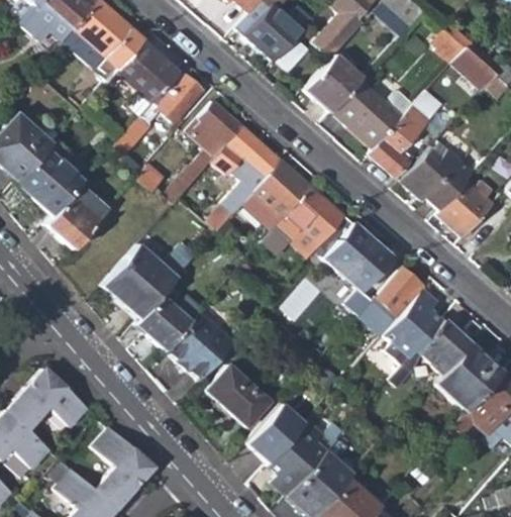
[(52,25),(67,38),(75,29),(101,0),(43,0),(60,15),(52,25)]
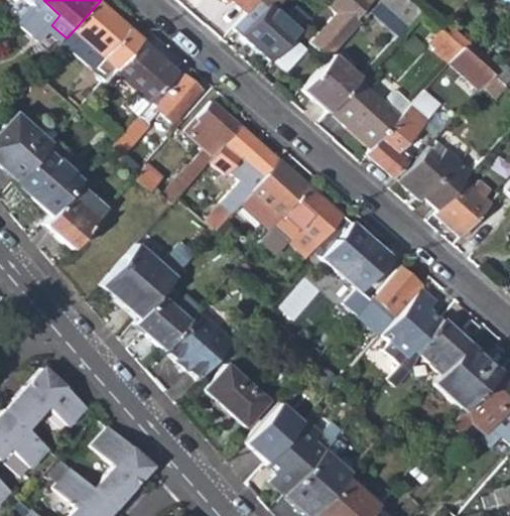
[(105,61),(117,74),(145,42),(146,41),(134,29),(135,28),(102,0),(101,0),(75,29),(88,39),(92,36),(112,53),(105,61)]
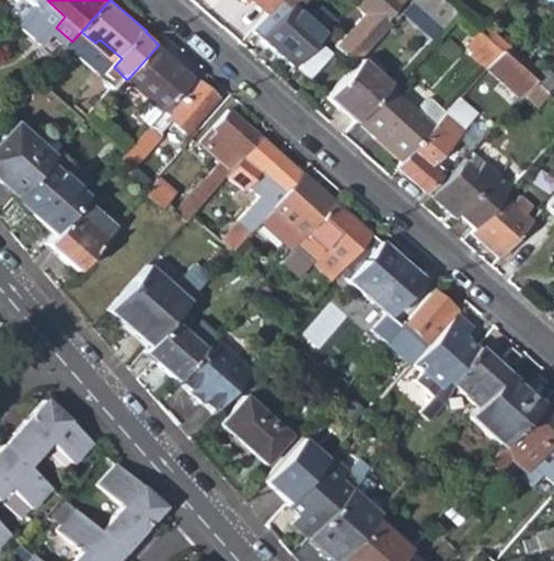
[(310,0),(281,0),(274,9),(254,32),(293,68),(333,23),(333,18),(325,11),(320,11),(311,21),(300,11),(310,0)]
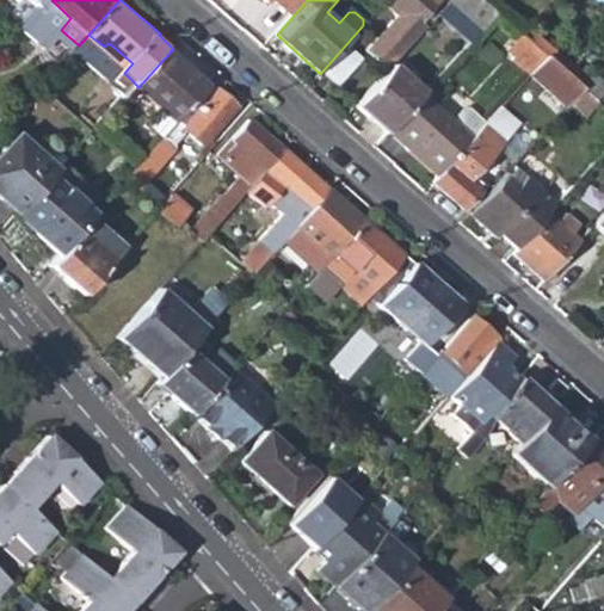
[(287,0),(299,10),(307,0),(287,0)]
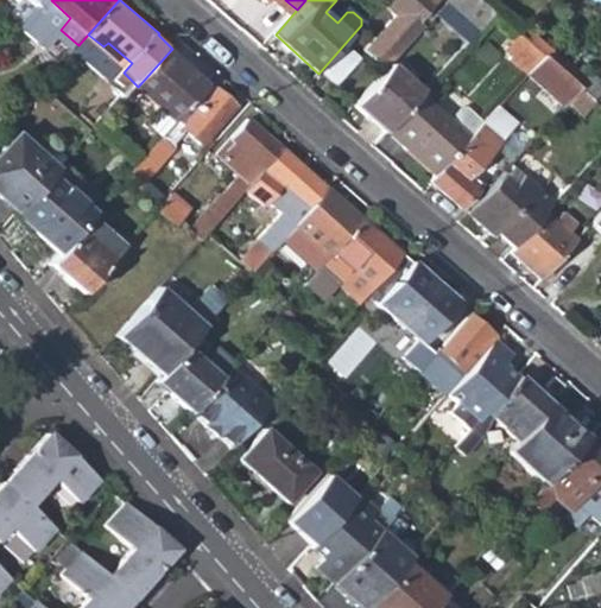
[(387,0),(385,4),(399,17),(368,52),(388,71),(392,67),(428,29),(422,23),(441,0),(387,0)]
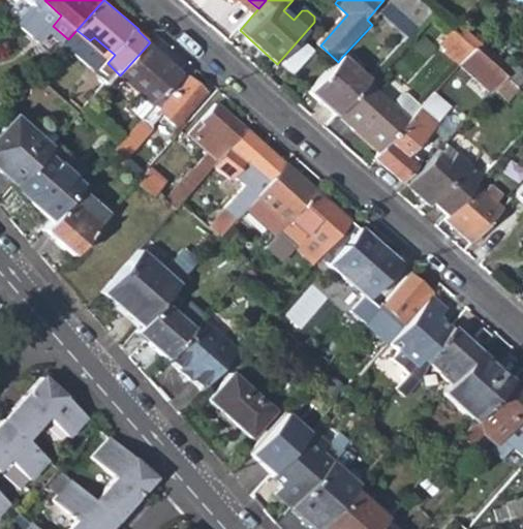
[(393,0),(381,12),(409,38),(432,12),(418,0),(393,0)]
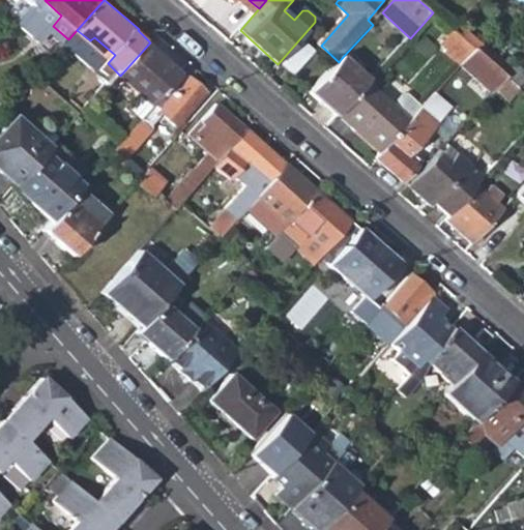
[(461,36),(462,37),(468,32),(475,24),(467,17),(454,31),(461,36)]
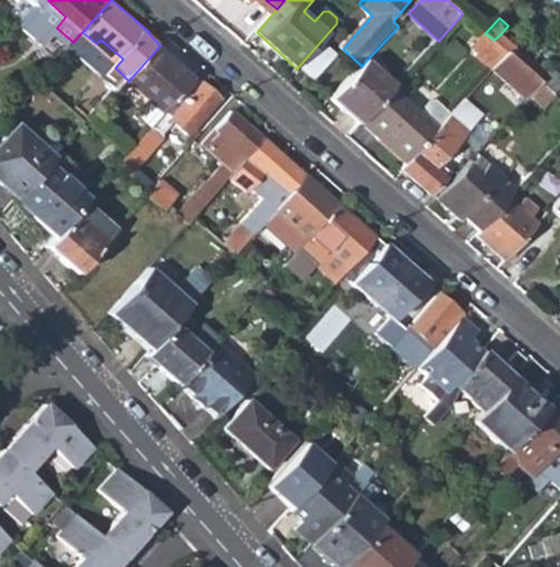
[(545,74),(500,34),(494,40),(508,53),(542,84),(555,95),(559,90),(559,61),(545,74)]
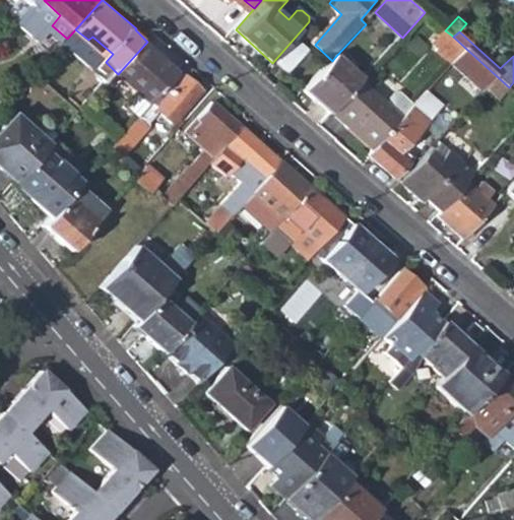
[(442,47),(455,60),(466,49),(453,37),(452,36),(442,47)]
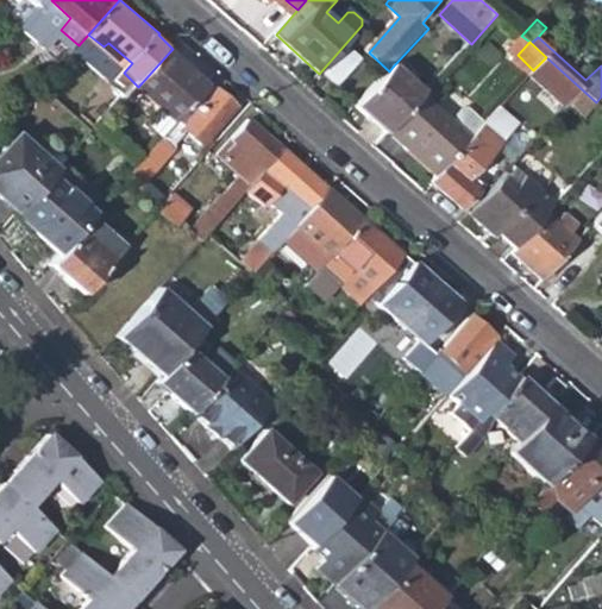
[(345,48),(323,73),(338,87),(361,62),(345,48)]
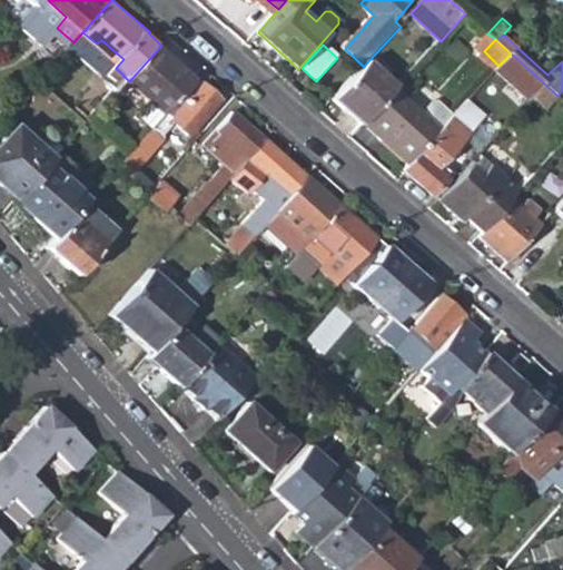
[(124,88),(163,123),(170,114),(199,80),(160,47),(129,81),(124,88)]
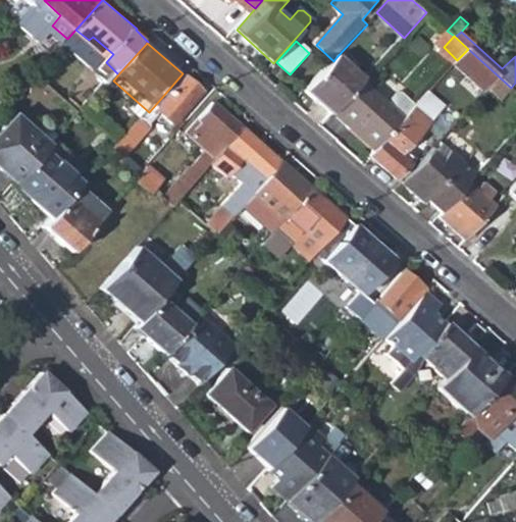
[(454,65),(484,94),(493,85),(500,77),(468,49),(457,60),(454,65)]
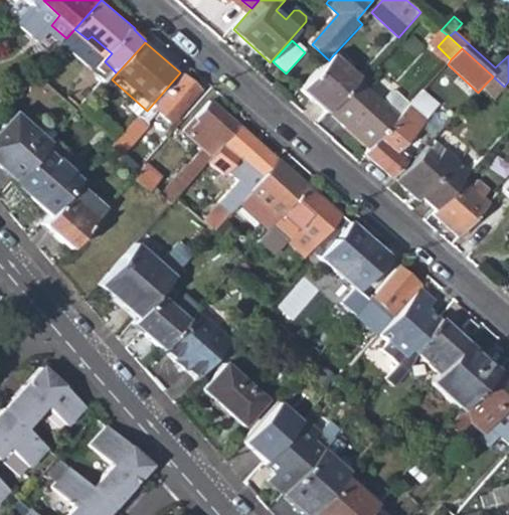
[(302,91),(328,114),(354,86),(359,80),(332,56),(329,60),(302,91)]
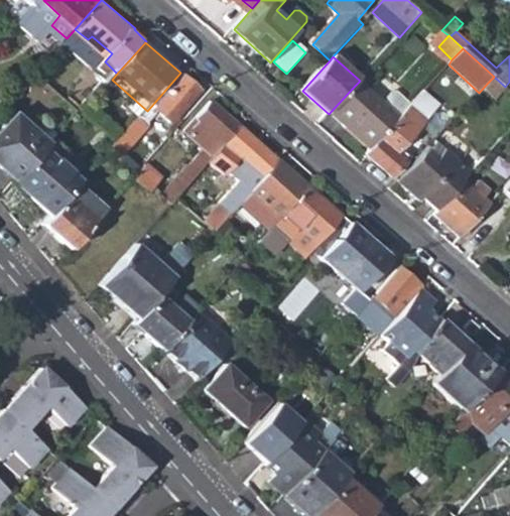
[(184,77),(180,73),(154,103),(177,123),(208,90),(187,74),(184,77)]
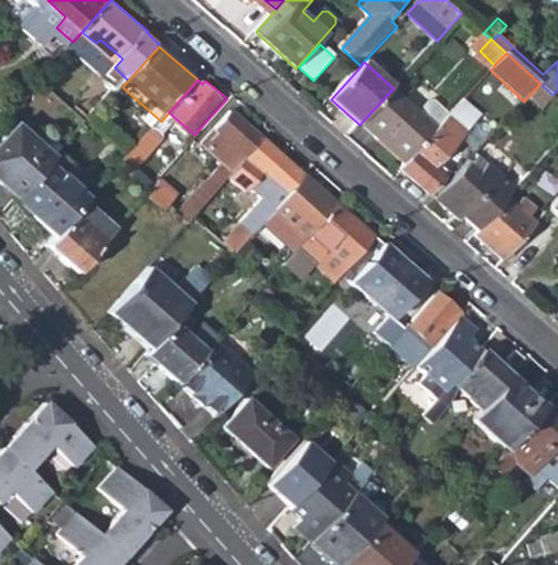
[(545,103),(553,95),(540,84),(533,92),(545,103)]
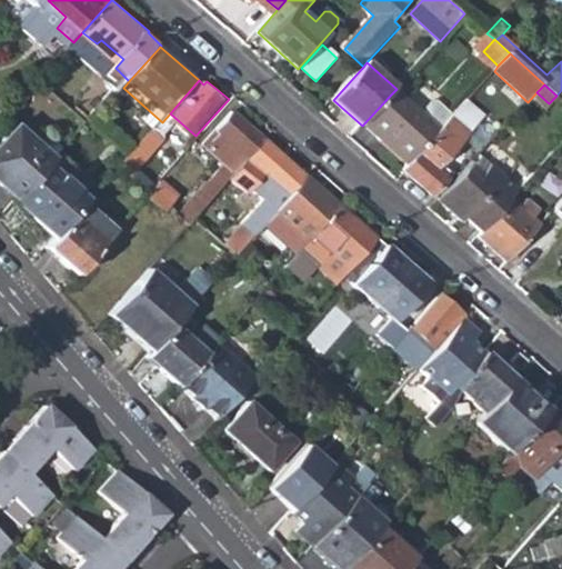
[(382,138),(410,163),(435,135),(402,105),(411,96),(399,86),(397,89),(391,95),(362,126),(379,141),(382,138)]
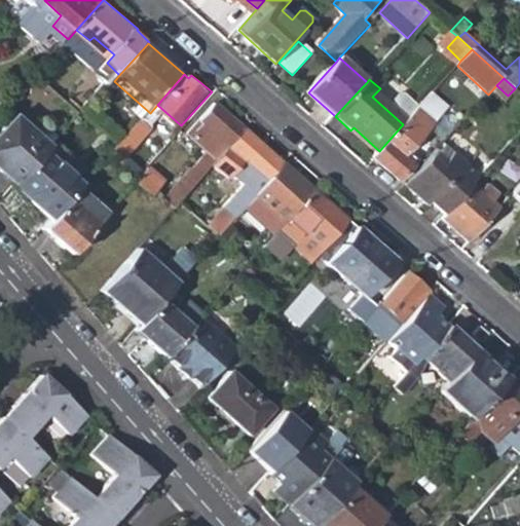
[(449,109),(432,94),(403,124),(379,151),(373,158),(402,183),(420,162),(409,152),(449,109)]
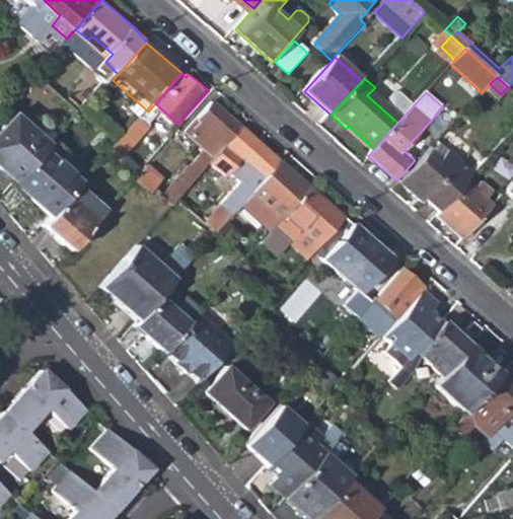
[(167,197),(177,205),(184,199),(215,163),(247,127),(219,102),(193,132),(211,149),(197,165),(194,165),(167,197)]
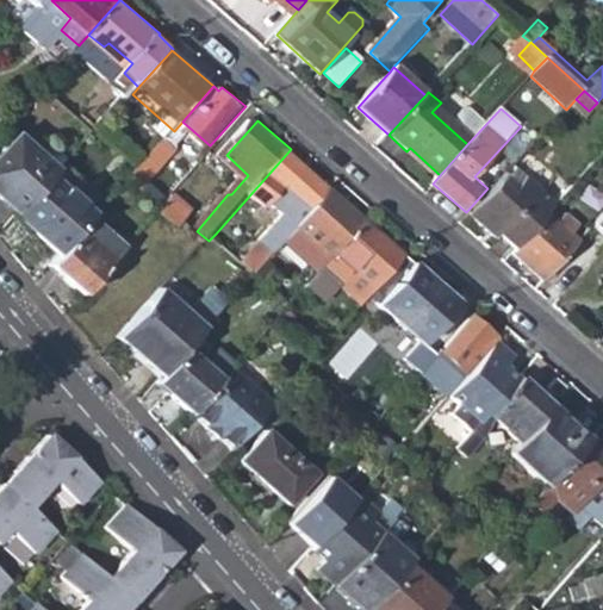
[(0,161),(0,191),(24,213),(57,175),(63,169),(45,153),(25,135),(0,161)]
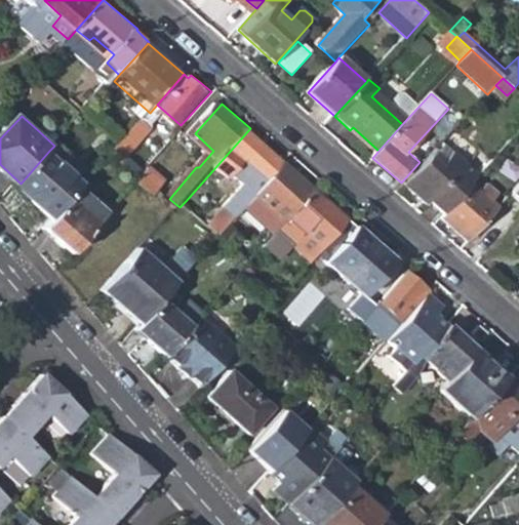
[(155,128),(144,119),(123,143),(115,152),(125,162),(155,128)]
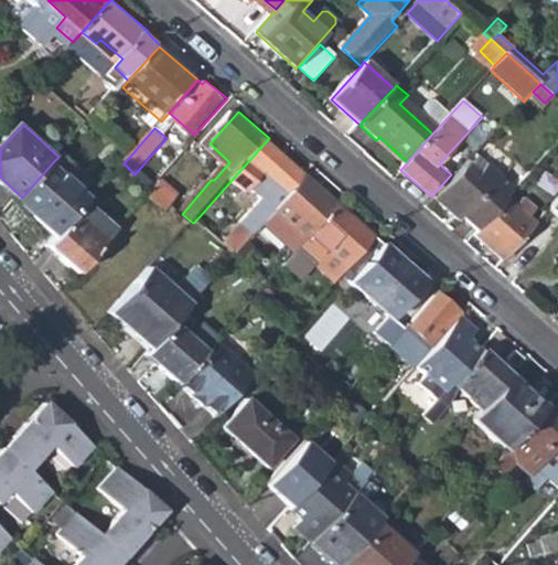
[(42,141),(58,157),(68,146),(52,131),(42,141)]
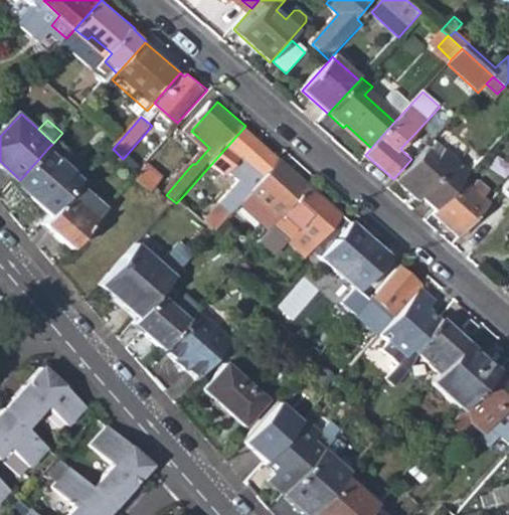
[(244,180),(208,220),(219,230),(237,209),(243,202),(266,178),(283,158),(245,126),(213,162),(230,175),(233,172),(244,180)]
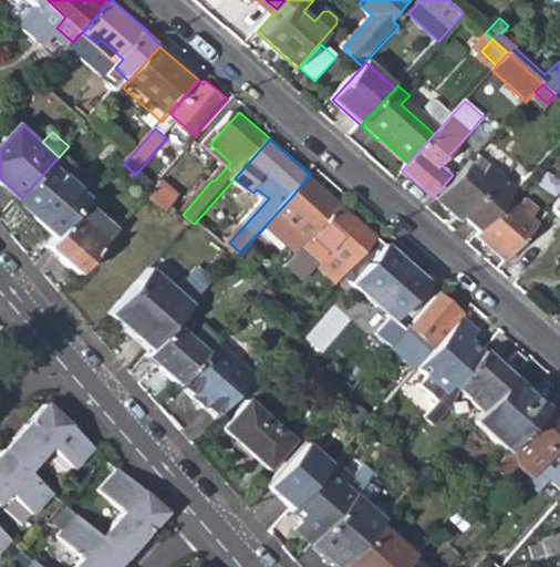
[(457,177),(468,187),(483,171),(472,161),(457,177)]
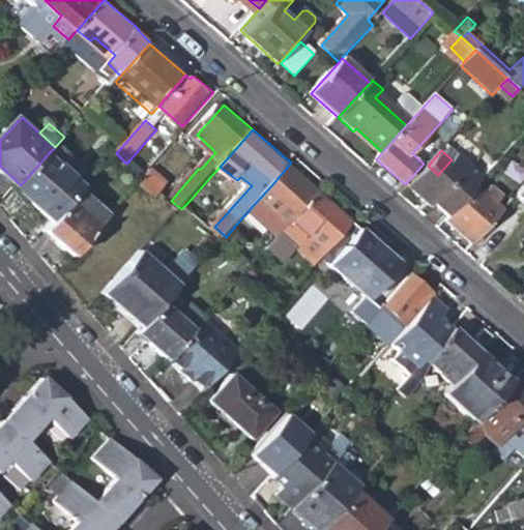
[(87,185),(50,152),(21,185),(19,187),(56,222),(84,189),(87,185)]
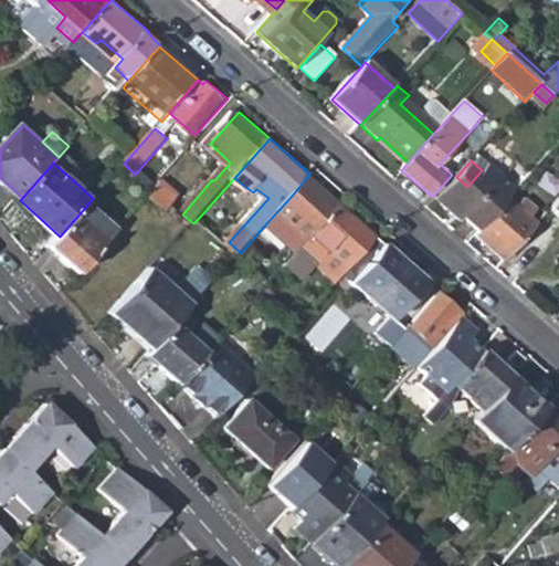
[(465,218),(481,231),(509,199),(512,197),(482,170),(467,187),(456,177),(435,200),(461,222),(465,218)]
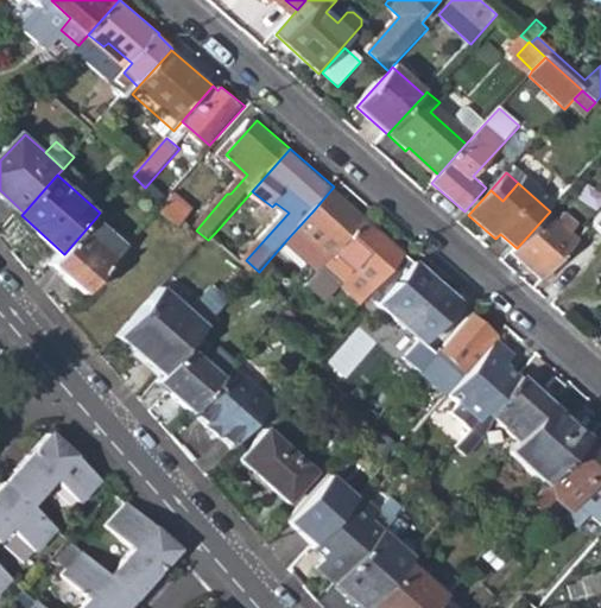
[(369,219),(334,187),(314,210),(288,239),(324,271),(328,266),(331,263),(354,238),(369,219)]
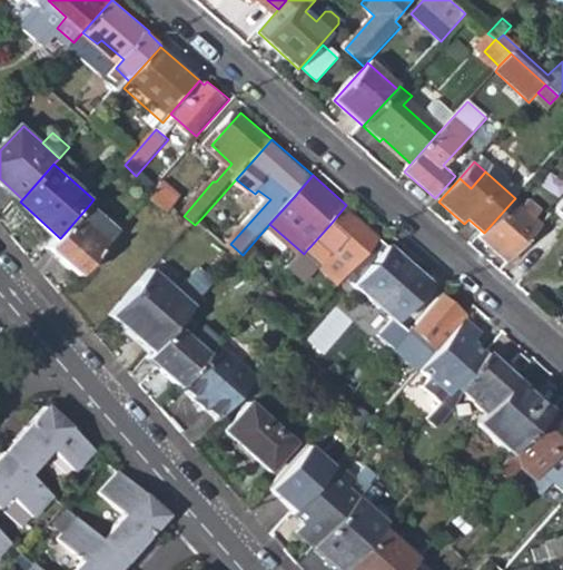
[(185,197),(168,180),(156,194),(152,197),(170,214),(185,197)]
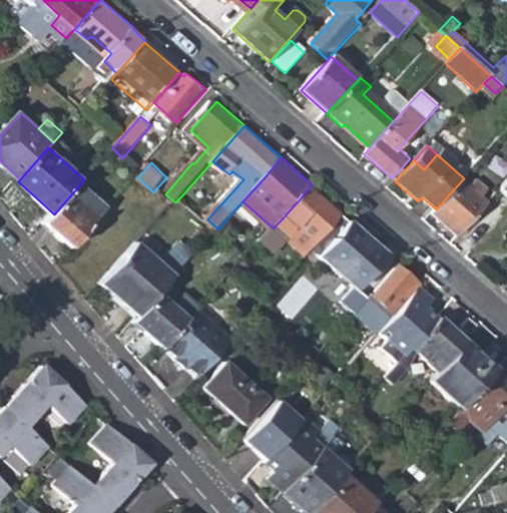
[(432,214),(458,236),(488,203),(483,199),(489,191),(477,181),(471,187),(462,180),(436,209),(432,214)]
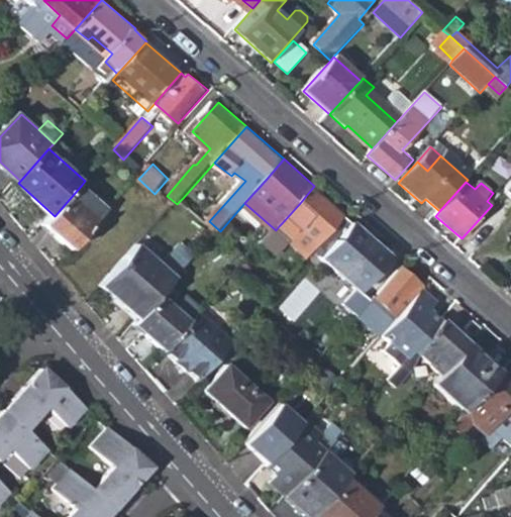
[(47,224),(76,249),(110,210),(82,185),(55,216),(47,224)]
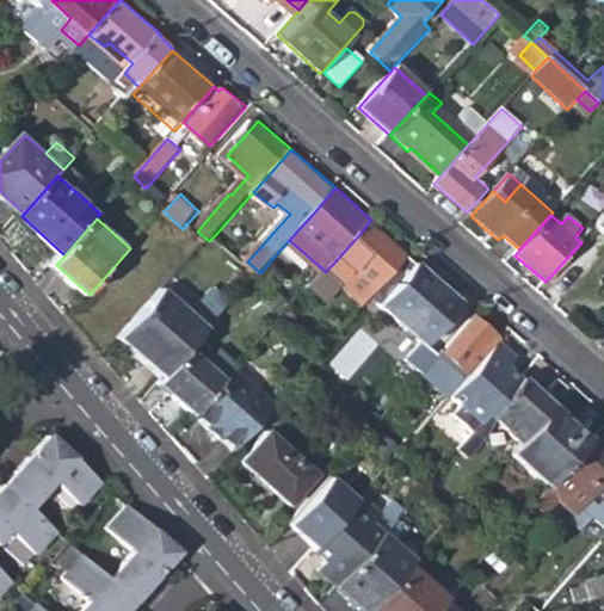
[(367,267),(388,283),(412,255),(371,220),(356,239),(333,264),(353,281),(367,267)]
